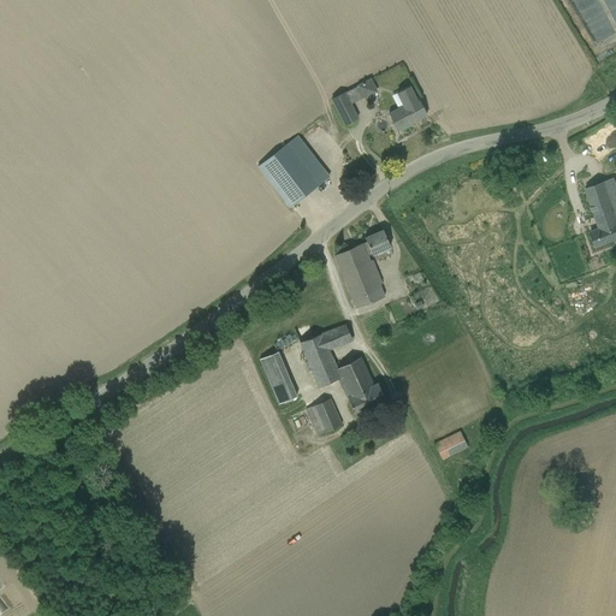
[(357,84),(357,86),(363,99),(377,92),(369,78),(357,84)]
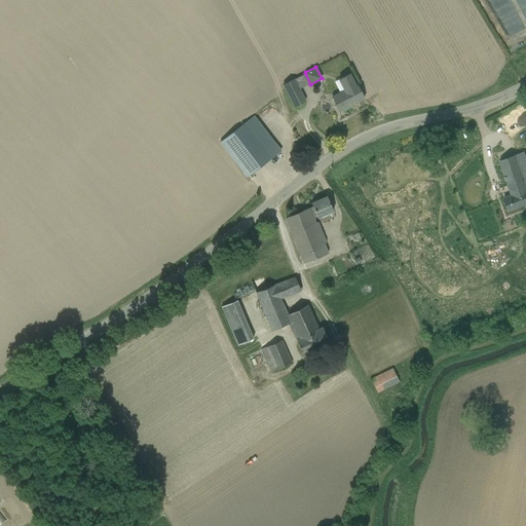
[(338,80),(344,90),(332,97),(339,111),(364,99),(357,84),(355,85),(349,74),(338,80)]
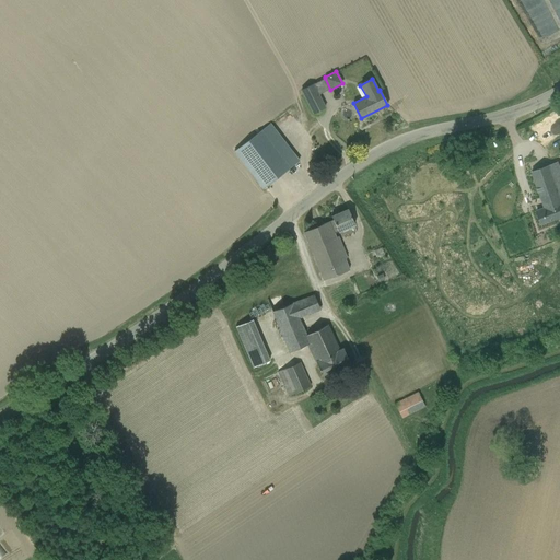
[(325,108),(318,95),(313,83),(300,90),(312,115),(325,108)]
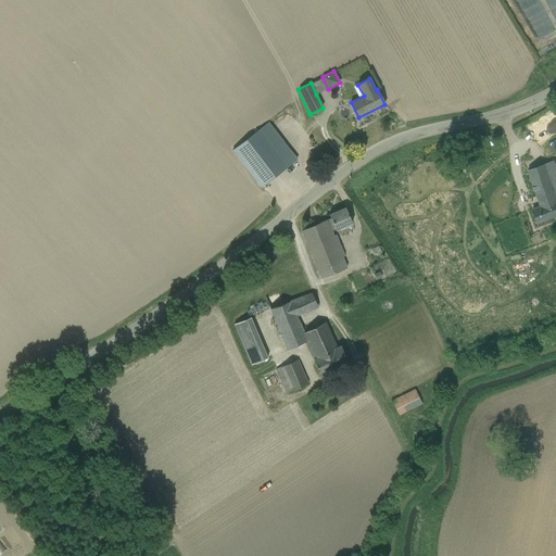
[(555,113),(531,126),(538,140),(555,130),(555,113)]
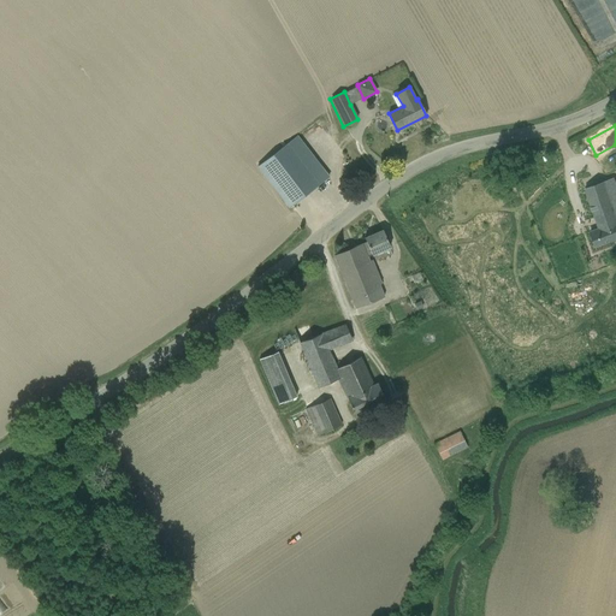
[(319,185),(286,144),(258,166),(290,207),(319,185)]
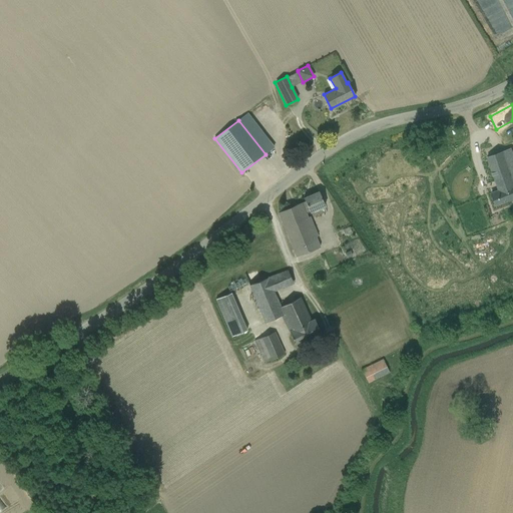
[(496,206),(512,199),(512,153),(511,148),(487,157),(500,189),(491,192),(496,206)]
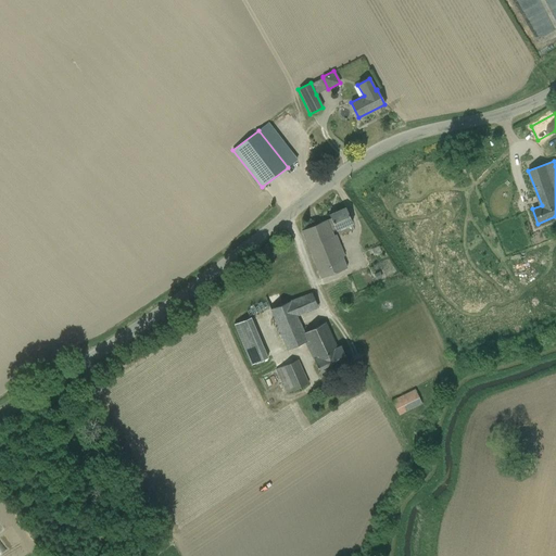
[(332,231),(352,224),(345,207),(329,215),(330,218),(301,231),(321,278),(348,267),(343,256),(345,256),(337,235),(335,236),(332,231)]
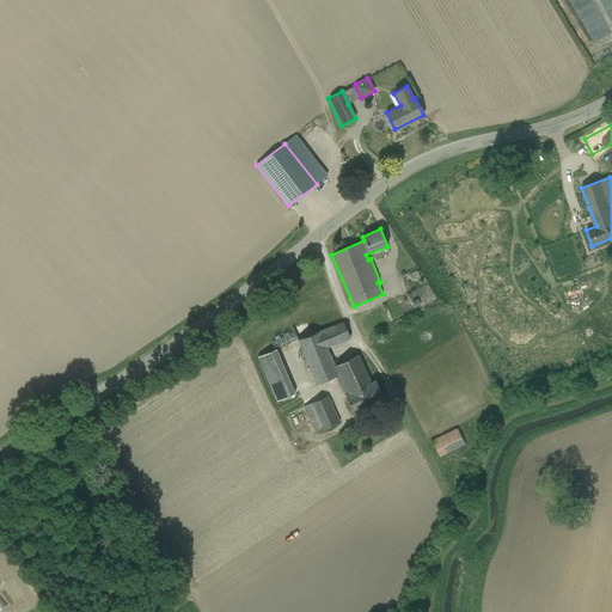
[(353,411),(372,403),(383,398),(375,380),(371,383),(359,355),(335,366),(326,348),(349,338),(349,337),(350,337),(343,323),(298,341),(317,385),(335,377),(353,411)]
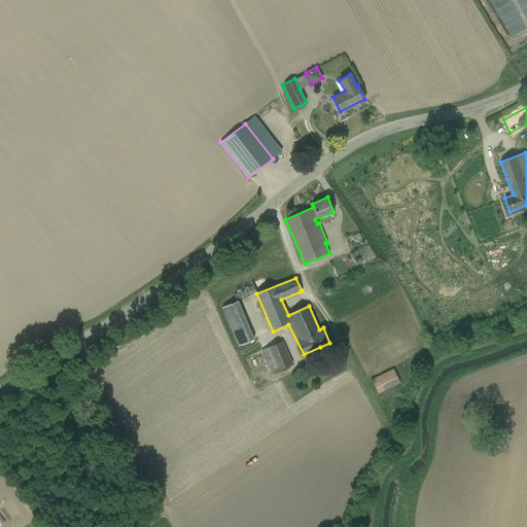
[(238,346),(253,340),(238,301),(222,308),(238,346)]
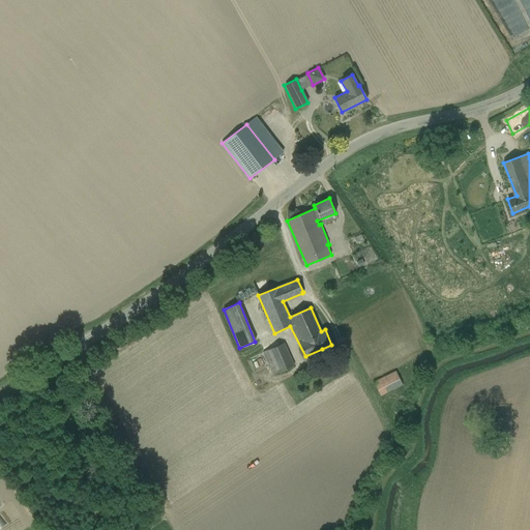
[(285,343),(263,352),(273,375),(294,365),(285,343)]
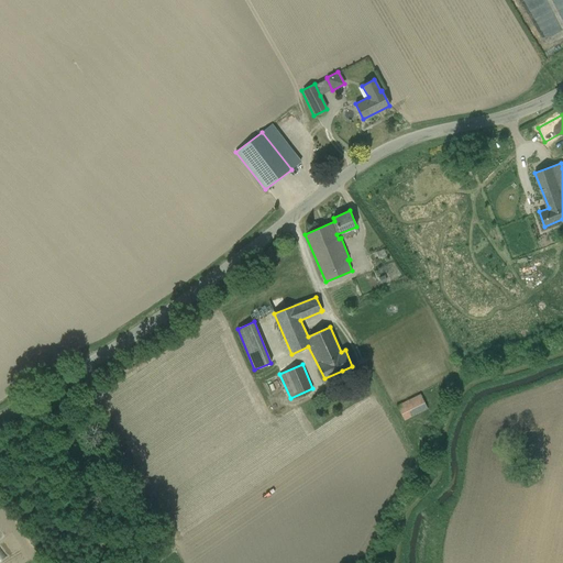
[(428,408),(420,395),(397,407),(404,420),(428,408)]
